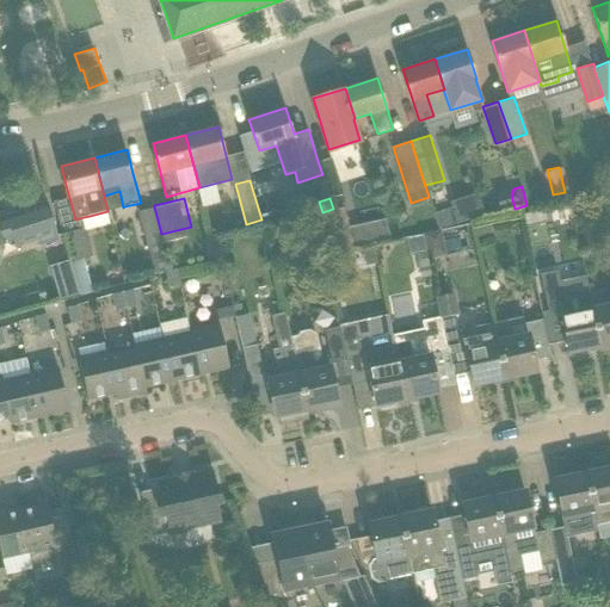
[(0,255),(0,254),(0,241),(14,237),(17,245),(38,239),(39,242),(57,236),(47,200),(7,214),(6,209),(0,210),(0,255)]
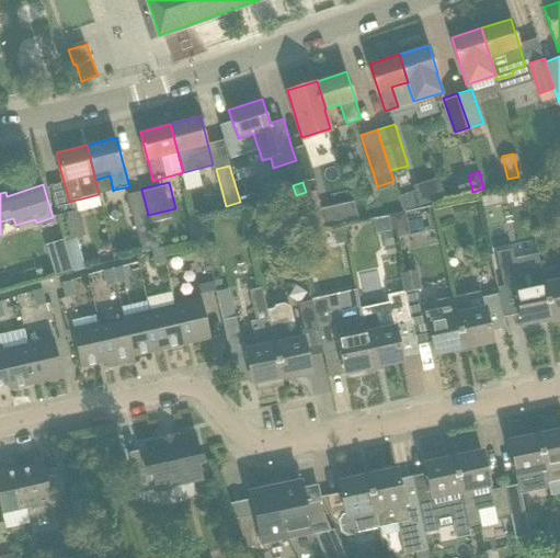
[(414,189),(398,194),(403,208),(419,203),(414,189)]
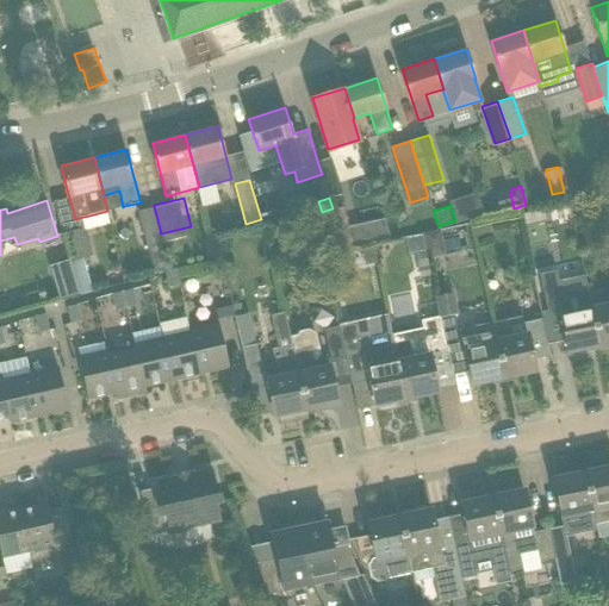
[(154,272),(166,268),(168,268),(161,233),(154,206),(138,210),(154,272)]
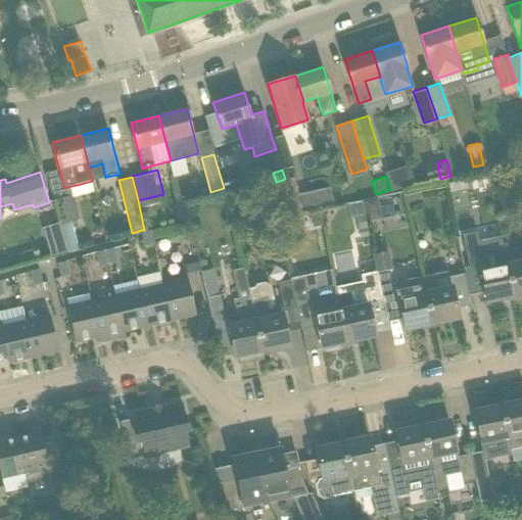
[(276,182),(273,183),(282,216),(303,210),(294,177),(285,179),(276,182)]
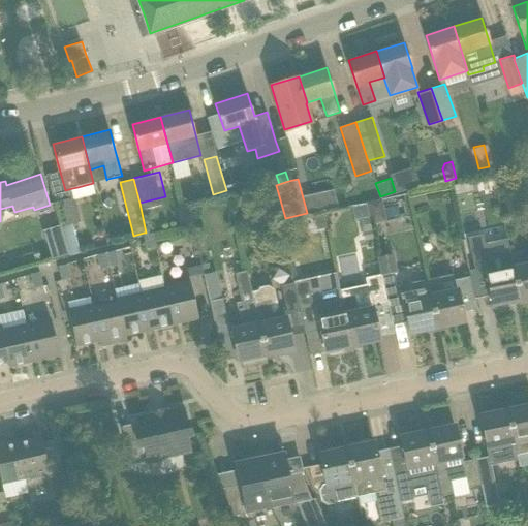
[(471,182),(454,186),(456,194),(473,190),(471,182)]
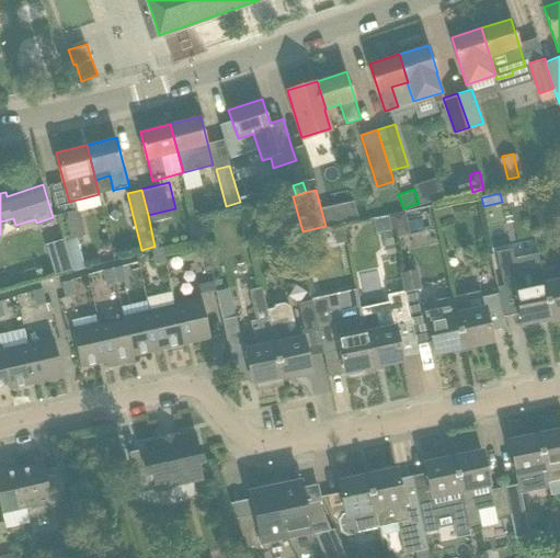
[(450,206),(437,209),(438,217),(453,214),(450,206)]
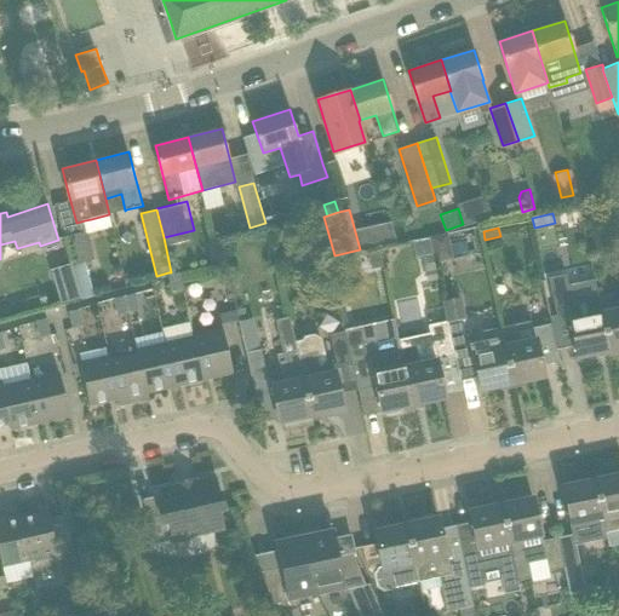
[(87,230),(64,235),(72,264),(74,264),(79,277),(89,275),(85,262),(96,258),(89,229),(87,230)]
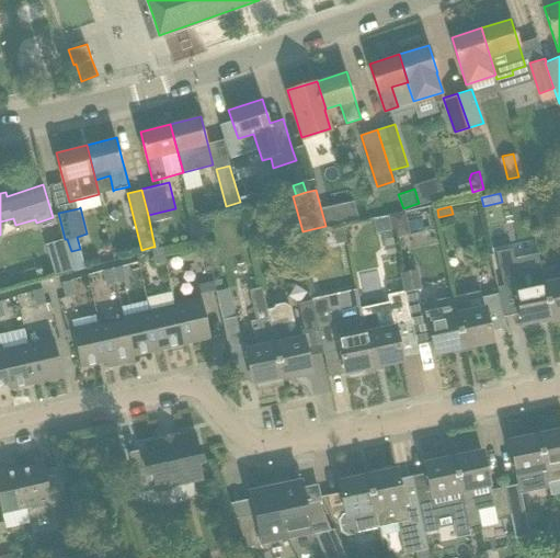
[(342,227),(332,229),(335,245),(345,242),(342,227)]
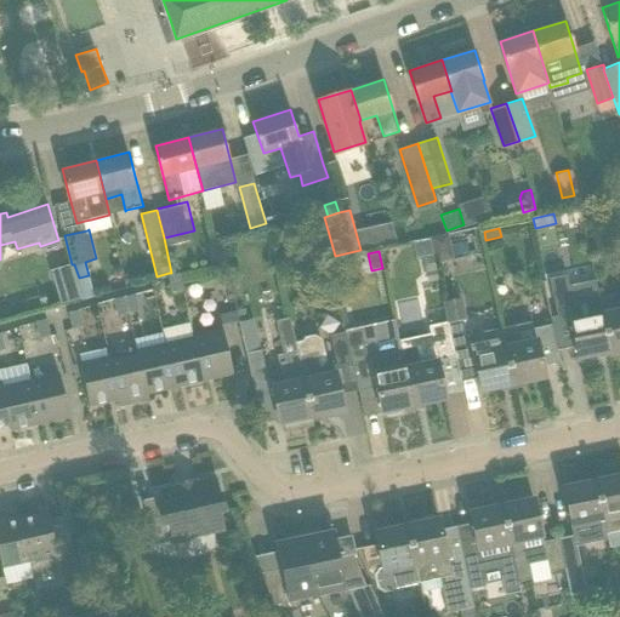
[(438,269),(427,270),(428,280),(439,278),(438,269)]
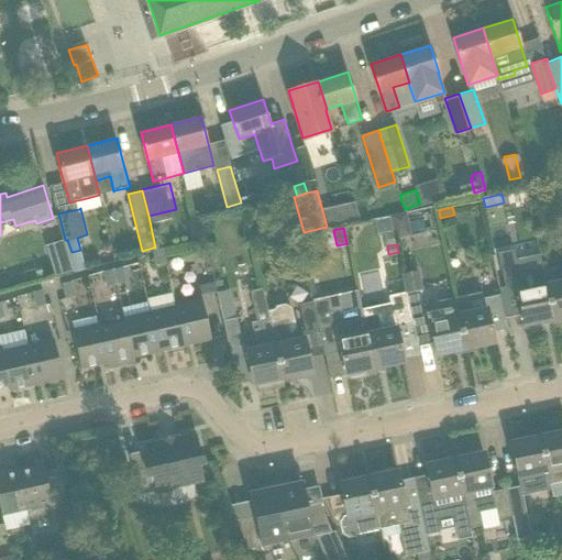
[(155,248),(153,248),(156,264),(166,261),(163,245),(155,248)]
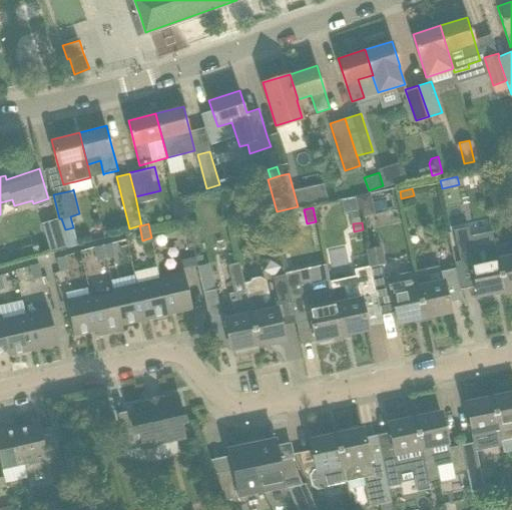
[(450,238),(456,267),(457,267),(461,287),(475,284),(478,295),(504,290),(494,243),(466,249),(463,235),(450,238)]
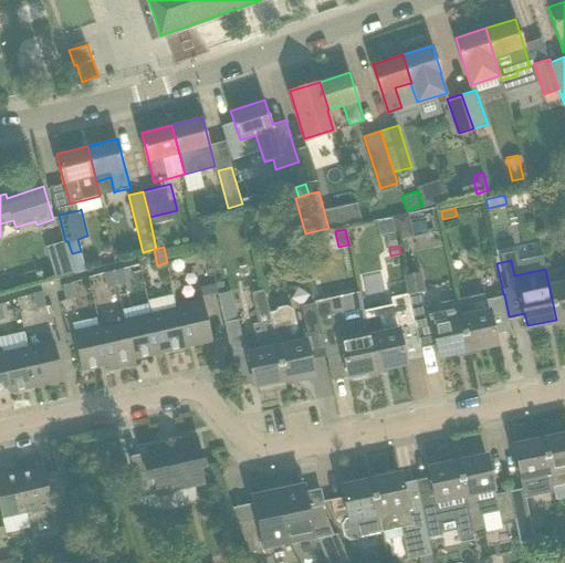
[(560,266),(545,269),(556,320),(564,316),(564,282),(563,283),(560,266)]
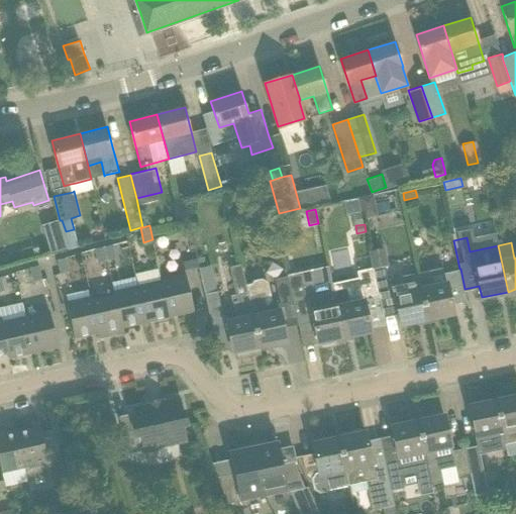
[(113,243),(104,245),(107,260),(116,258),(113,243)]
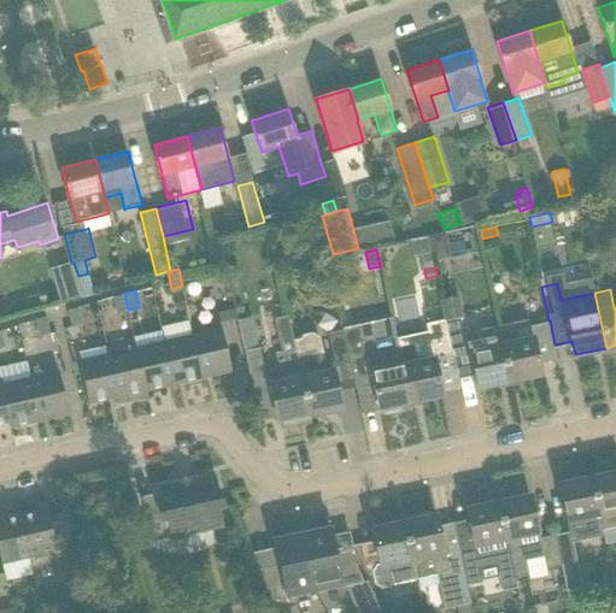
[(128,310),(124,293),(113,295),(118,312),(128,310)]
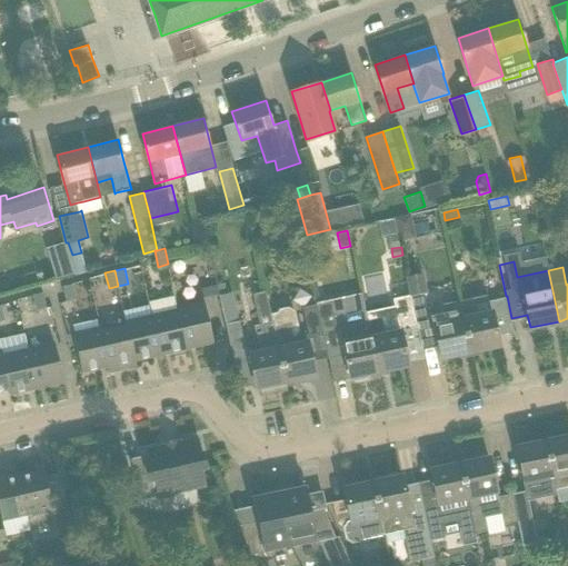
[(406,276),(410,295),(416,323),(417,328),(434,324),(441,358),(470,351),(459,300),(428,307),(425,291),(428,290),(424,272),(406,276)]
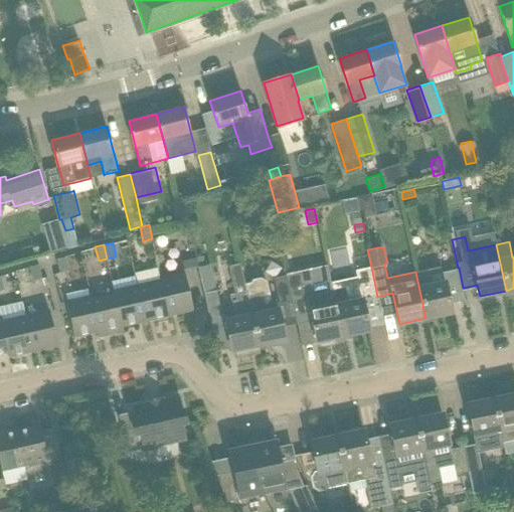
[(56,258),(59,272),(68,270),(65,256),(56,258)]
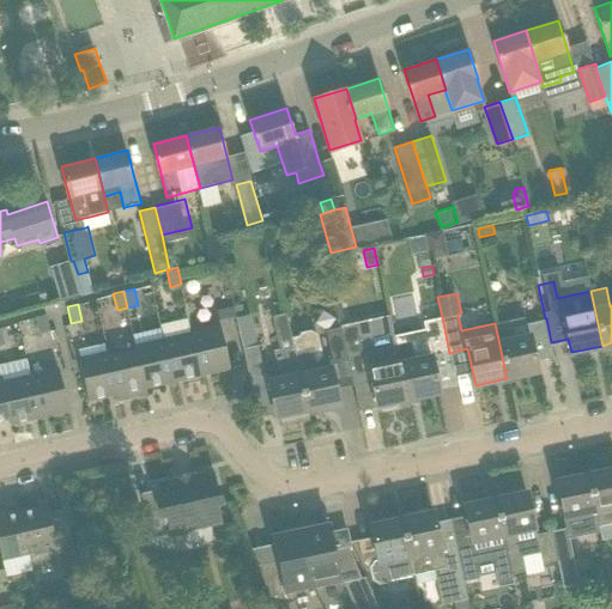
[(236,315),(234,305),(217,306),(219,320),(236,315)]
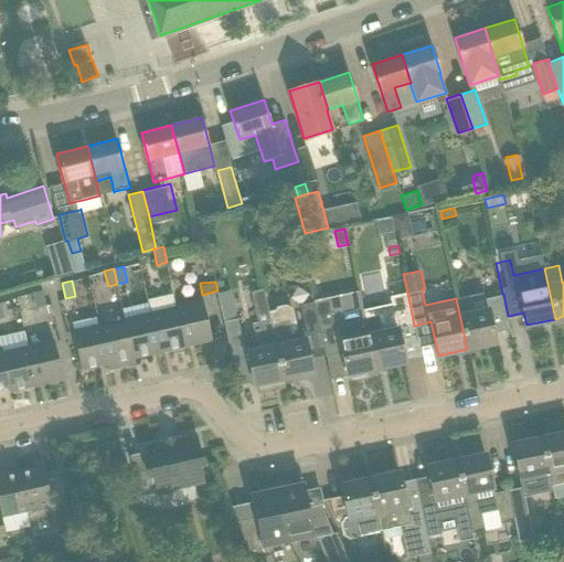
[(284,379),(269,310),(264,288),(252,290),(259,328),(255,329),(259,348),(247,351),(255,385),(257,384),(258,391),(275,388),(274,381),(284,379)]
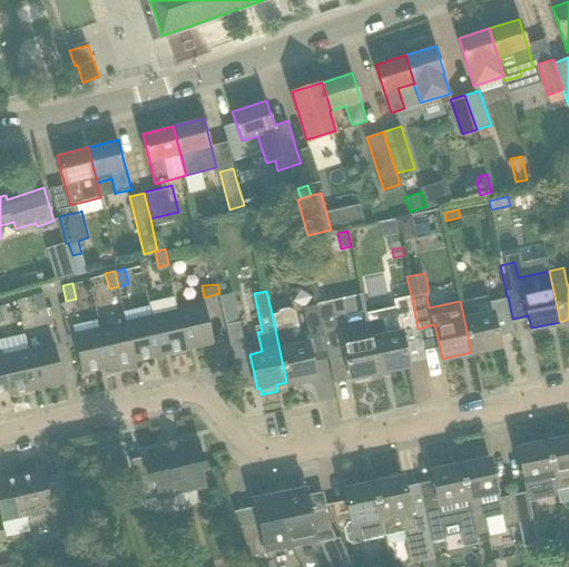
[(33,294),(37,309),(47,306),(43,292),(33,294)]
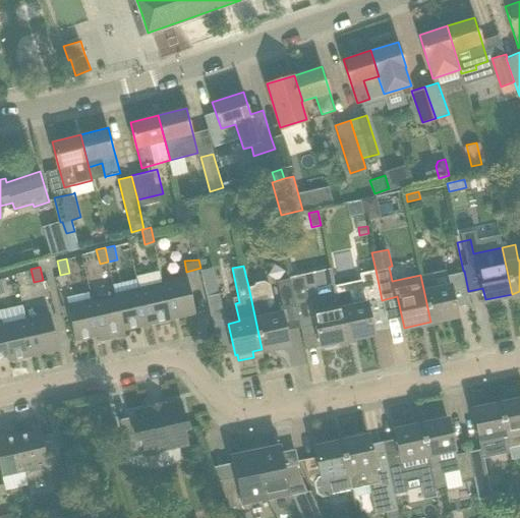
[(135,274),(139,287),(148,324),(171,318),(163,282),(160,268),(135,274)]
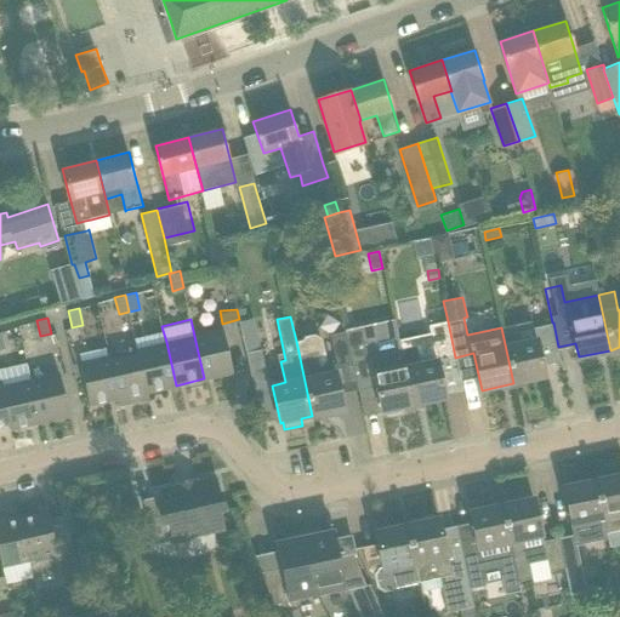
[(433,325),(430,325),(431,332),(436,356),(454,352),(448,321),(433,325)]
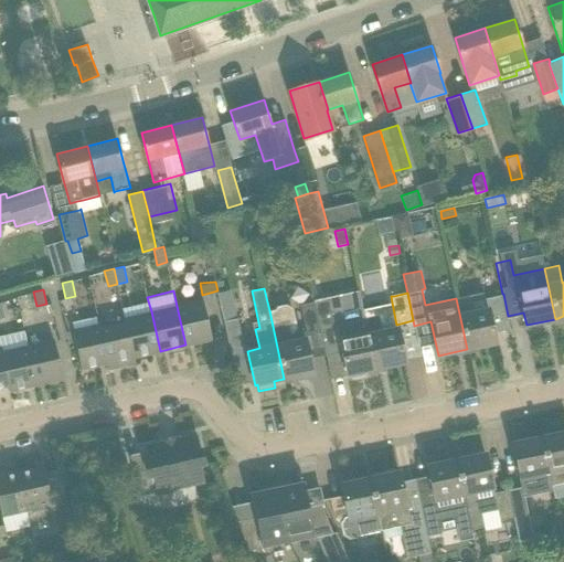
[(510,328),(508,316),(503,294),(502,294),(485,298),(487,306),(472,309),(469,295),(456,298),(467,349),(496,342),(493,332),(510,328)]
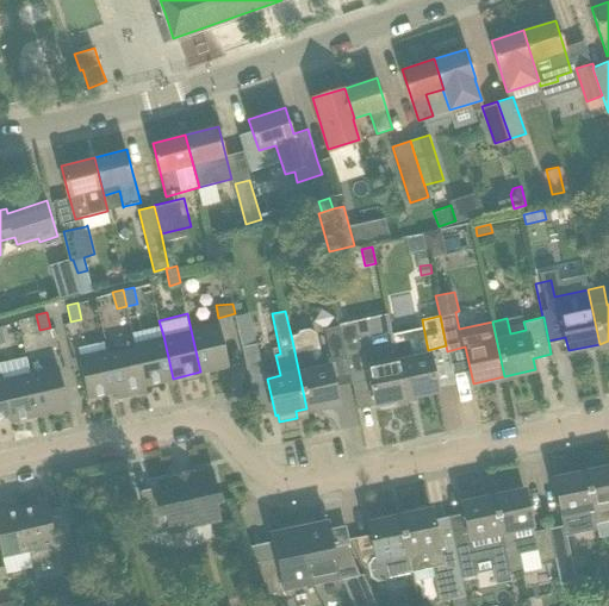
[(340,325),(346,353),(352,380),(370,376),(376,404),(406,397),(395,343),(392,333),(392,330),(358,337),(355,323),(340,325)]
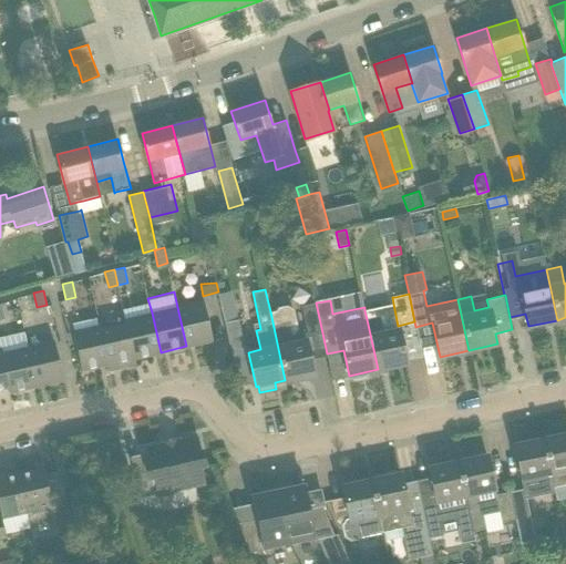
[(204,301),(177,307),(186,346),(213,340),(204,301)]
